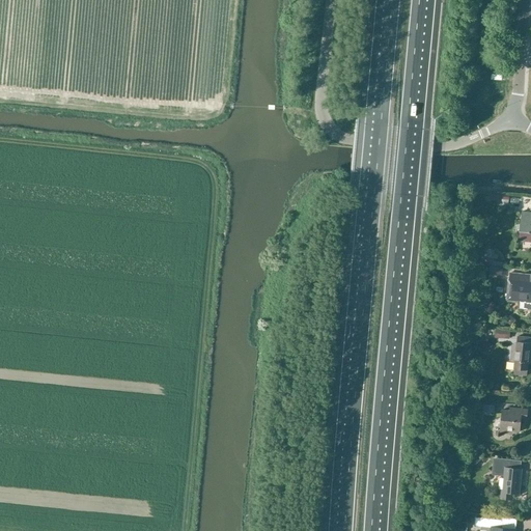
[(530,214),(522,213),(519,242),(530,243),(530,214)]
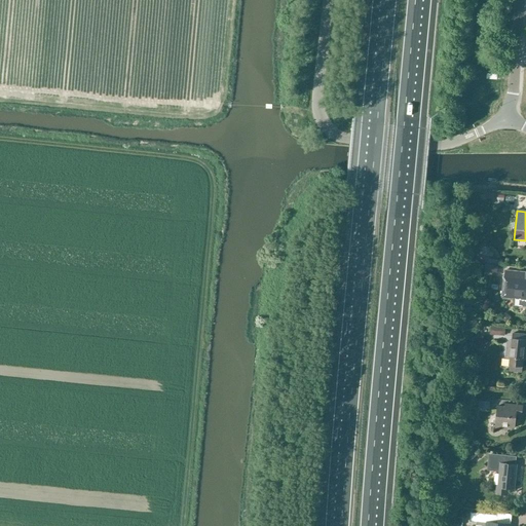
[(485,263),(484,271),(496,272),(497,264),(485,263)]
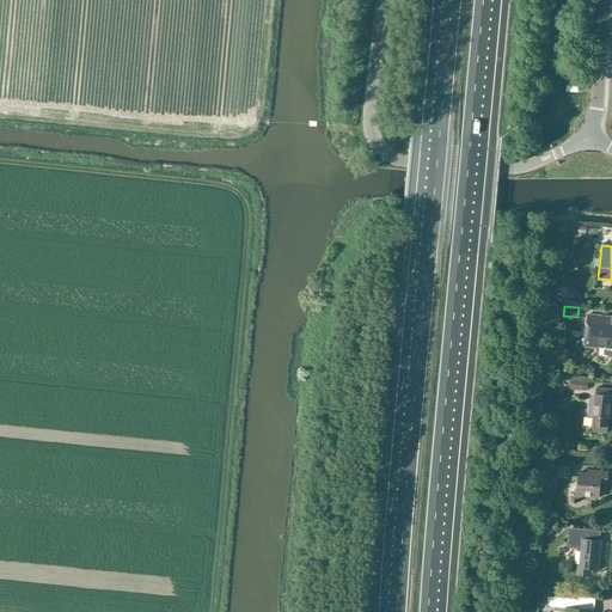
[(611,326),(607,326),(609,318),(588,316),(586,338),(582,338),(581,347),(597,348),(597,356),(611,357),(611,326)]
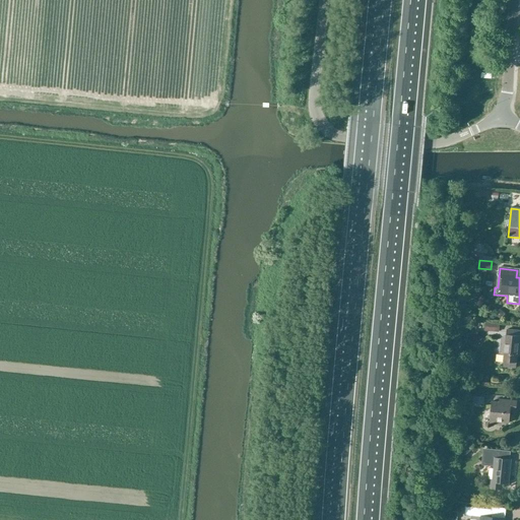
[(500,318),(504,314),(500,310),(496,315),(500,318)]
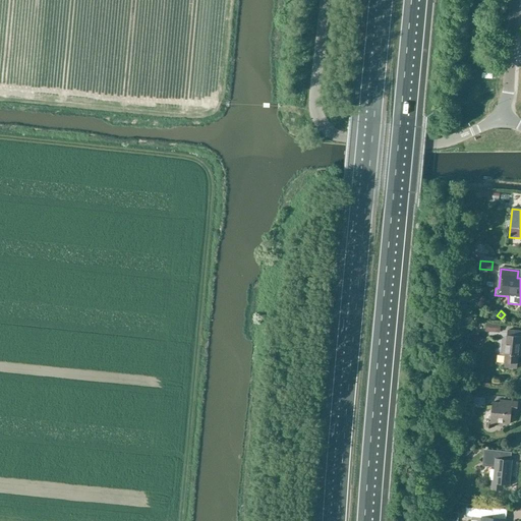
[(485,332),(500,333),(501,325),(486,324),(485,332)]
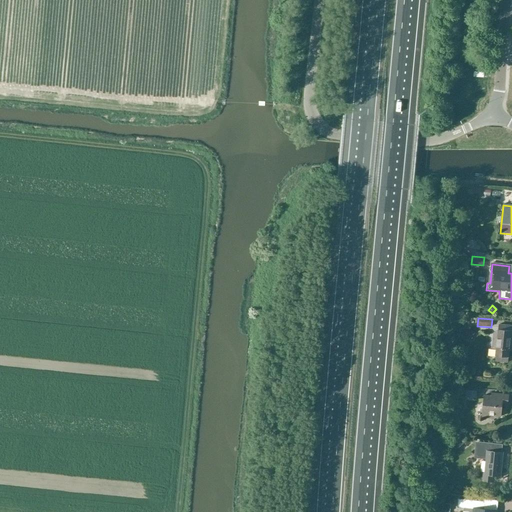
[(493,337),(492,349),(496,350),(495,361),(508,363),(510,345),(511,345),(511,330),(506,330),(507,325),(499,325),(498,329),(498,337),(493,337)]
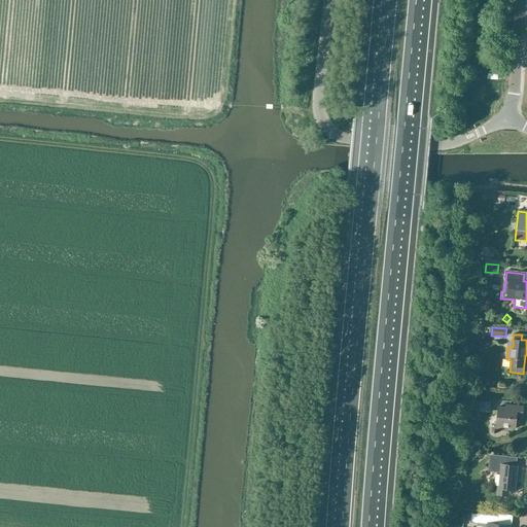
[(487,342),(482,340),(478,348),(483,351),(487,342)]
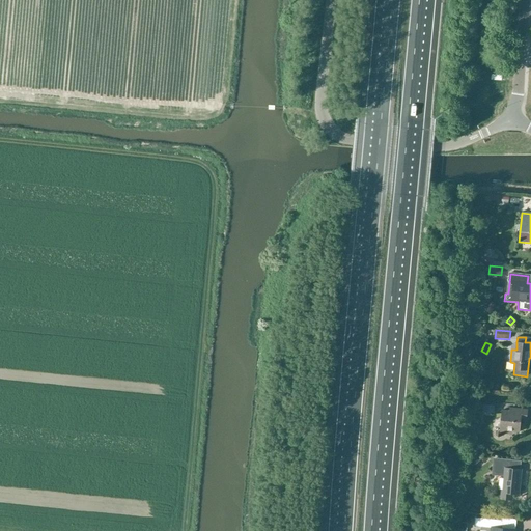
[(527,419),(528,411),(512,409),(512,412),(502,411),(500,434),(507,434),(508,431),(519,432),(521,418),(527,419)]
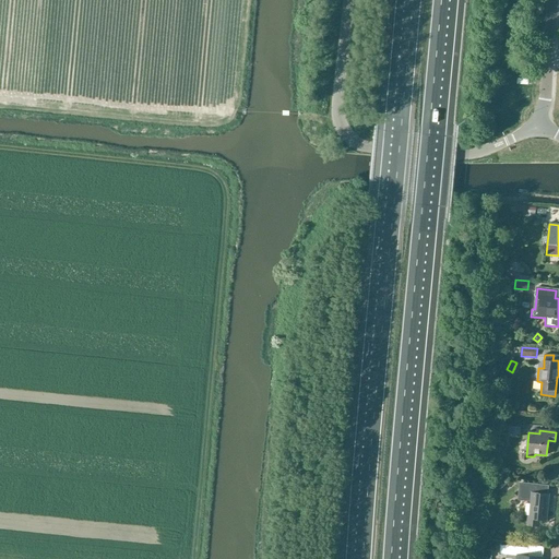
[(494,482),(498,487),(506,482),(502,476),(494,482)]
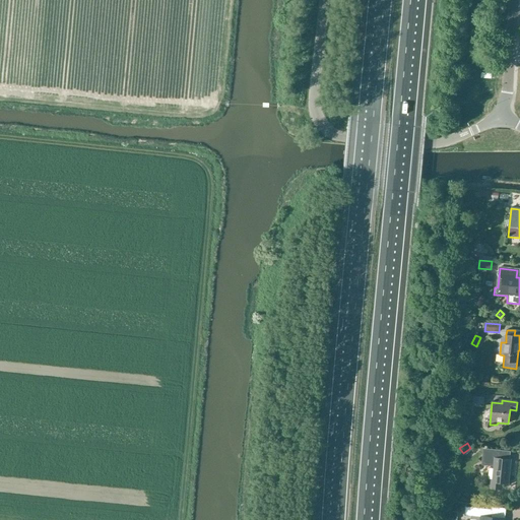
[(491,489),(501,490),(501,482),(508,483),(511,461),(500,460),(501,451),(485,449),(484,463),(495,464),(493,481),(491,481),(491,489)]
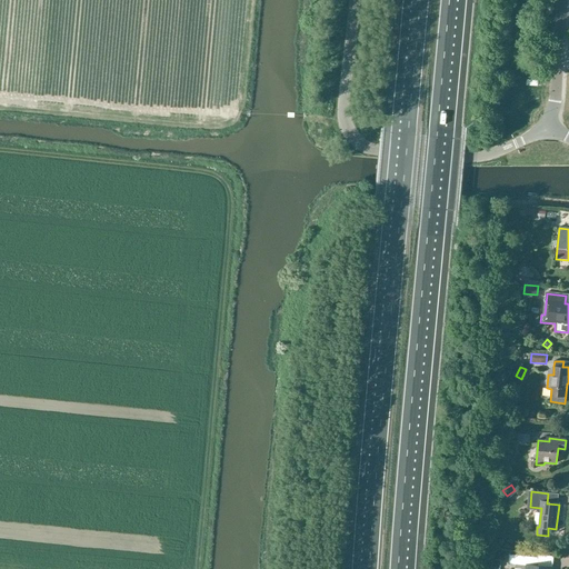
[(509,553),(508,563),(516,565),(527,567),(527,568),(551,568),(552,568),(537,567),(538,555),(510,552),(510,555),(509,553)]
